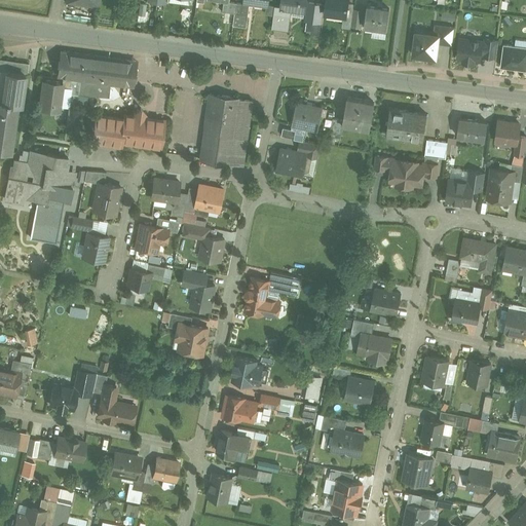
[(306,0),(282,0),(280,7),(292,8),(305,10),(306,0)]
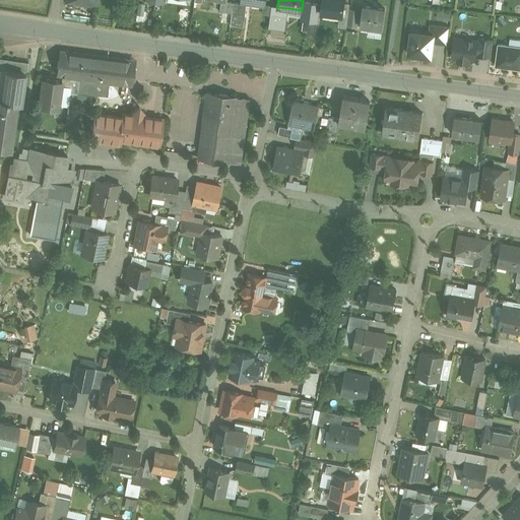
[(343,0),(322,0),(321,12),(342,15),(343,0)]
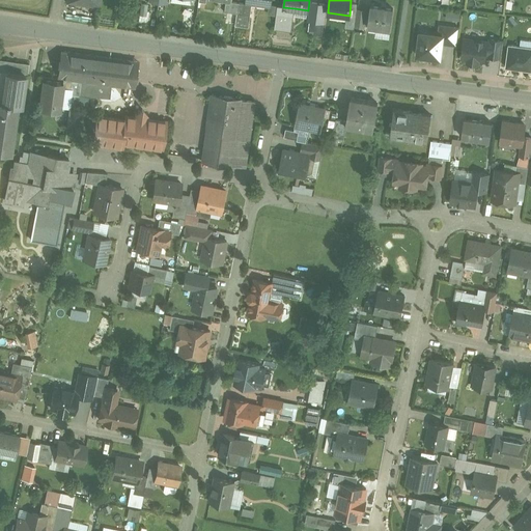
[(246,4),(238,3),(236,14),(250,16),(252,7),(251,7),(252,2),(246,1),(246,4)]
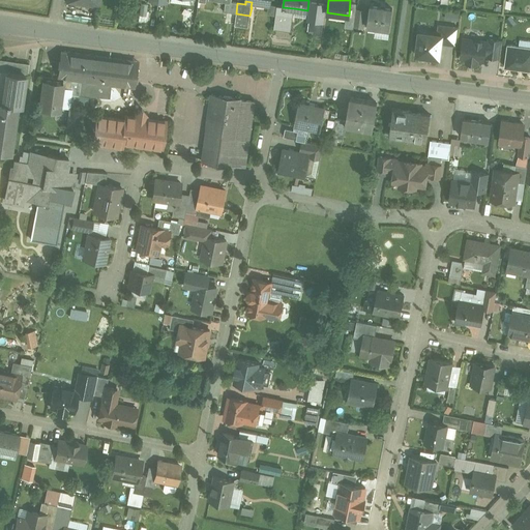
[(229,4),(225,3),(224,12),(236,13),(237,3),(229,2),(229,4)]
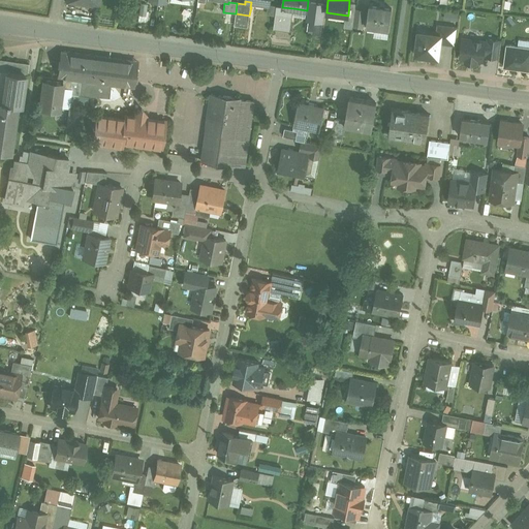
[(317,4),(310,3),(308,22),(314,23),(317,4)]
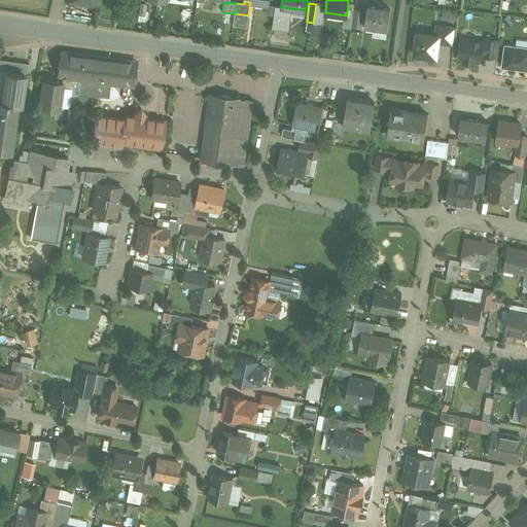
[(323,5),(316,4),(313,23),(321,24),(323,5)]
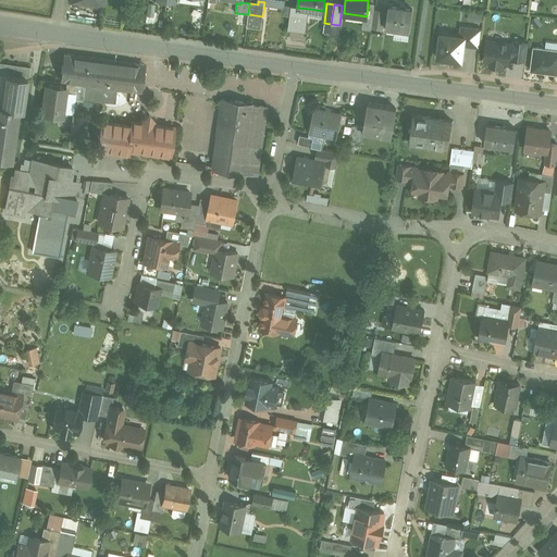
[(309,9),(297,8),(292,7),(288,31),(306,33),(309,9)]
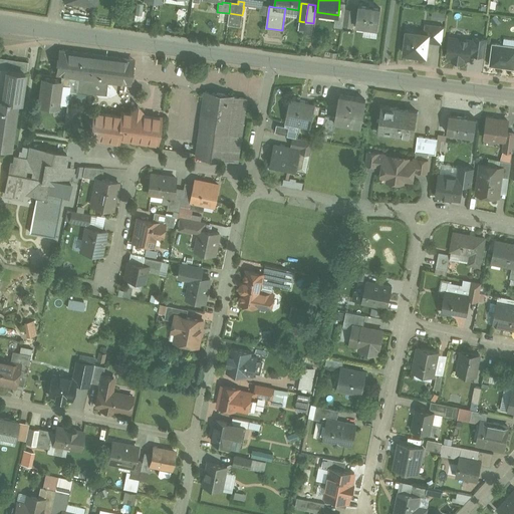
[(380,9),(358,6),(356,26),(377,29),(380,9)]
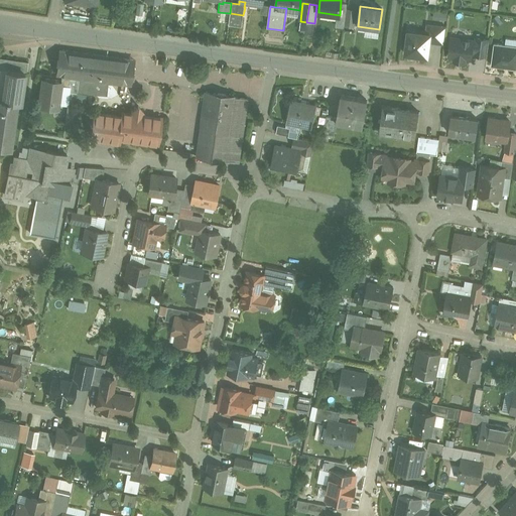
[(356,10),(348,9),(346,26),(354,28),(356,10)]
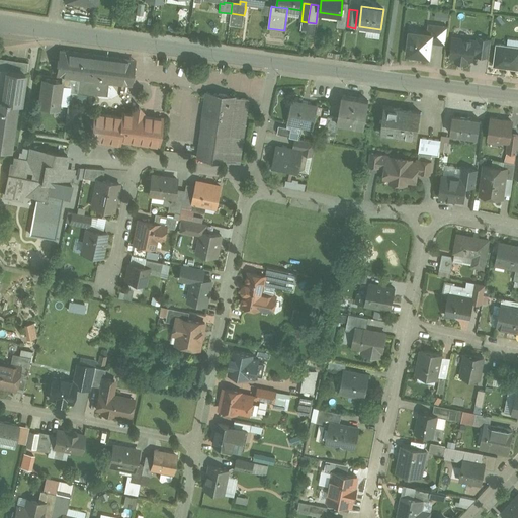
[(429,24),(428,34),(432,34),(431,42),(445,45),(447,27),(429,24)]
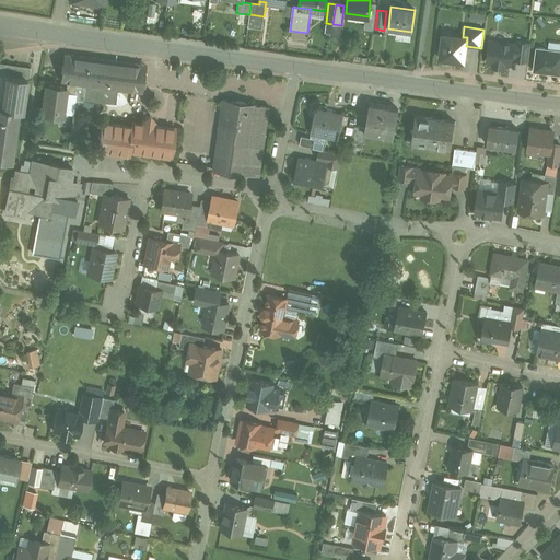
[(463,37),(443,34),(440,59),(464,61),(466,46),(467,37),(463,37)]
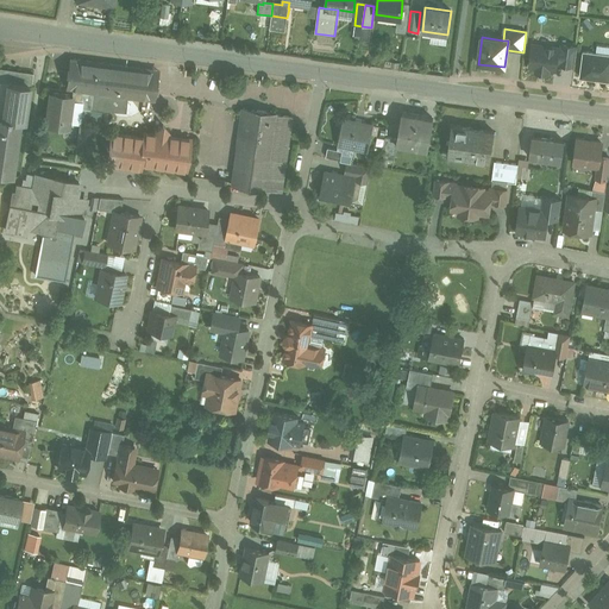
[(595,51),(582,50),(578,77),(608,81),(608,45),(596,44),(595,51)]
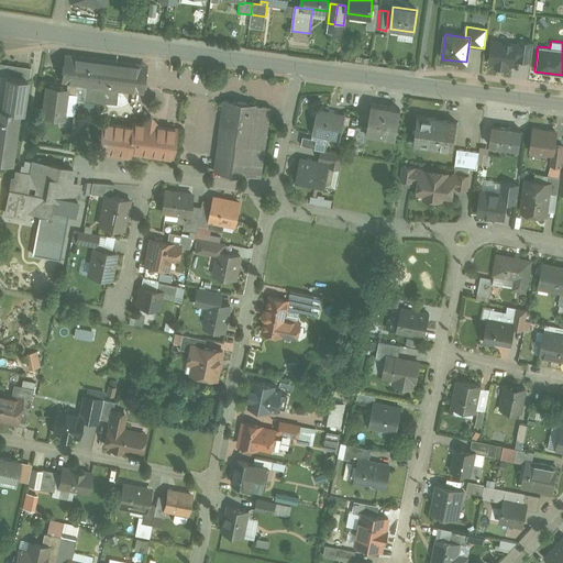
[(519,45),(493,42),(490,62),(496,63),(496,66),(506,67),(507,64),(514,65),(515,57),(518,58),(519,45)]
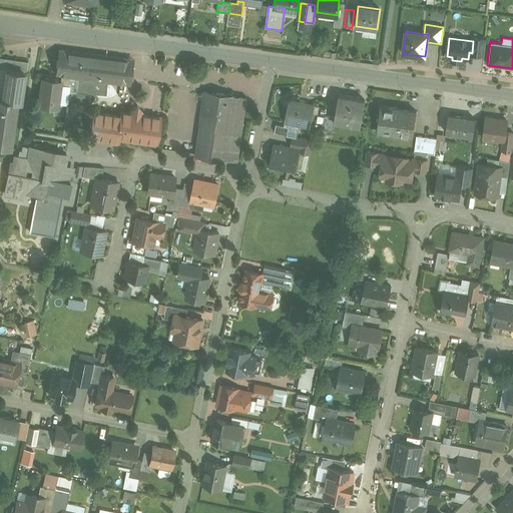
[(484,39),(474,38),(473,41),(472,53),(472,54),(482,55),(483,54),(484,54),(486,41),(484,40),(484,39)]
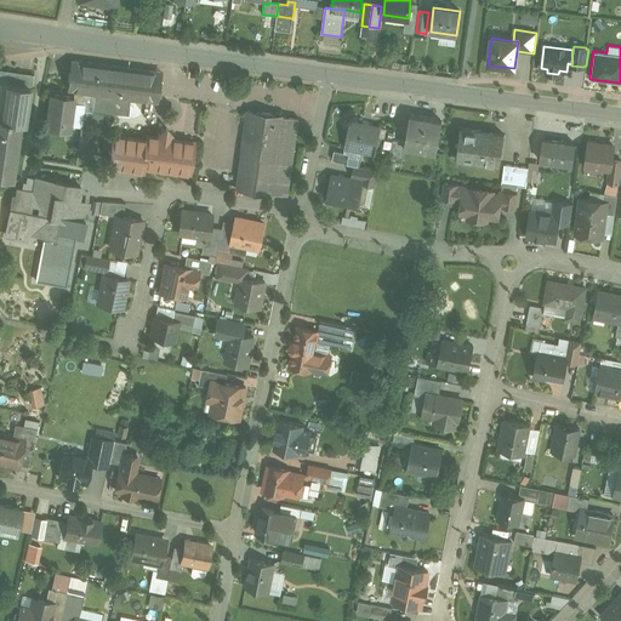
[(158,72),(80,62),(77,80),(70,79),(69,90),(75,91),(74,97),(73,103),(84,104),(77,166),(84,167),(92,112),(129,115),(130,104),(144,106),(144,101),(153,102),(158,72)]
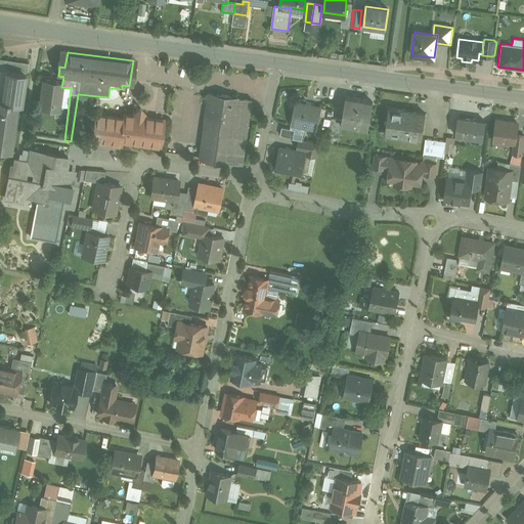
[(7,72),(0,70),(0,149),(10,151),(17,103),(20,104),(26,75),(7,72)]
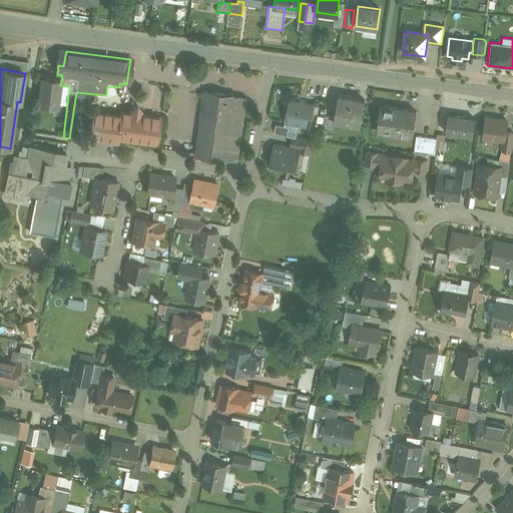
[(61,80),(43,78),(39,106),(57,108),(60,85),(61,80)]
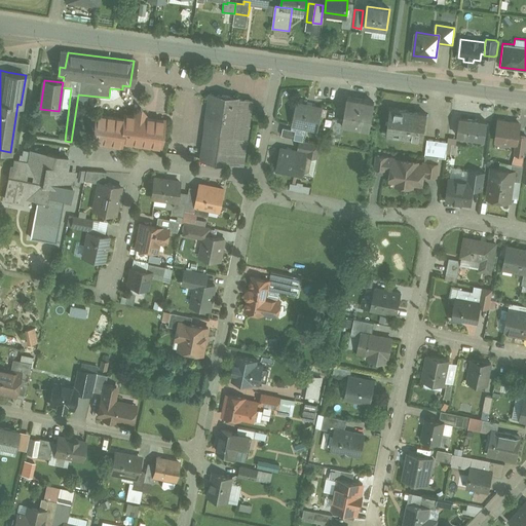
[(242,99),(211,95),(200,160),(233,164),(233,163),(243,165),(253,102),(242,100),(242,99)]
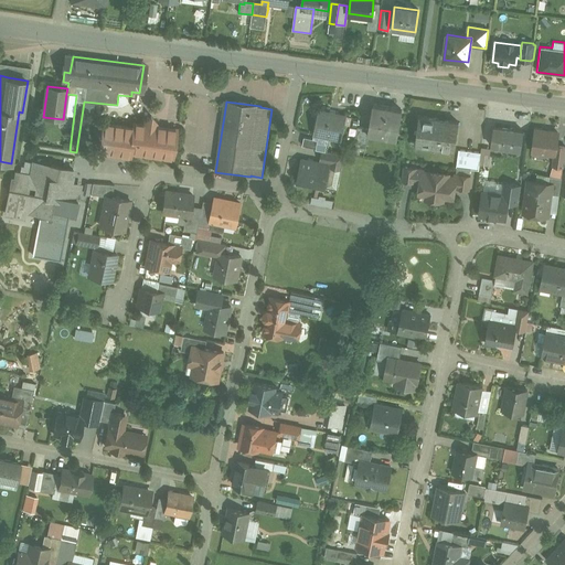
[(402,110),(373,105),(369,129),(368,134),(369,135),(396,139),(402,110)]
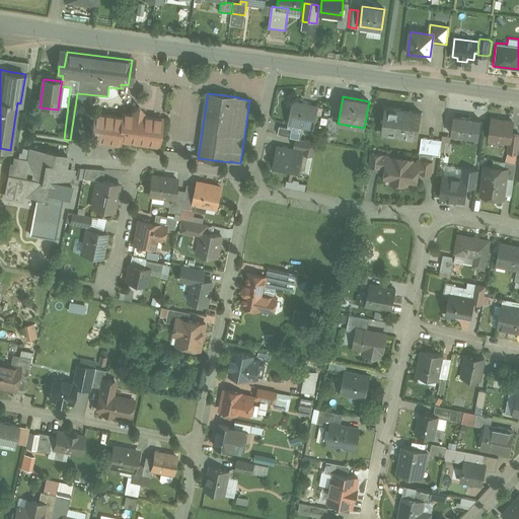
[(318,106),(293,101),(288,123),(313,128),(318,106)]
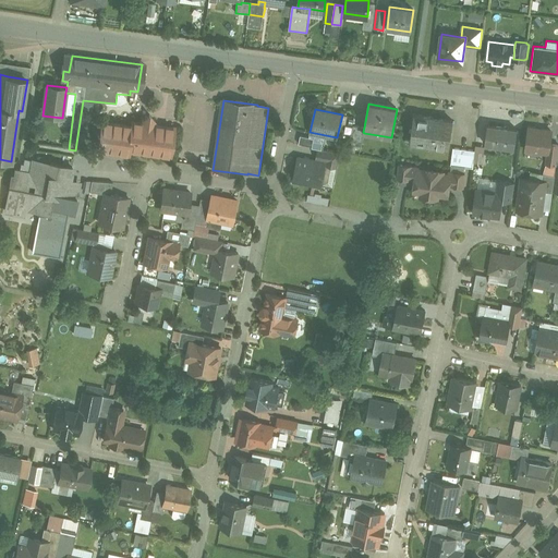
[(150,116),(143,121),(143,123),(132,122),(132,126),(102,122),(101,132),(100,132),(100,133),(101,133),(100,134),(98,136),(100,137),(100,140),(99,140),(100,141),(98,150),(129,155),(130,150),(171,156),(172,146),(172,144),(176,143),(173,141),(173,138),(174,129),(155,125),(156,123),(150,116)]
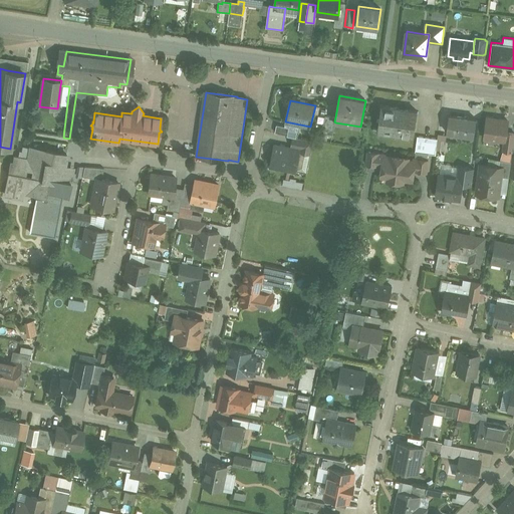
[(418,111),(381,106),(378,132),(379,132),(379,130),(389,131),(388,133),(405,135),(405,134),(414,135),(413,136),(414,136),(418,111)]
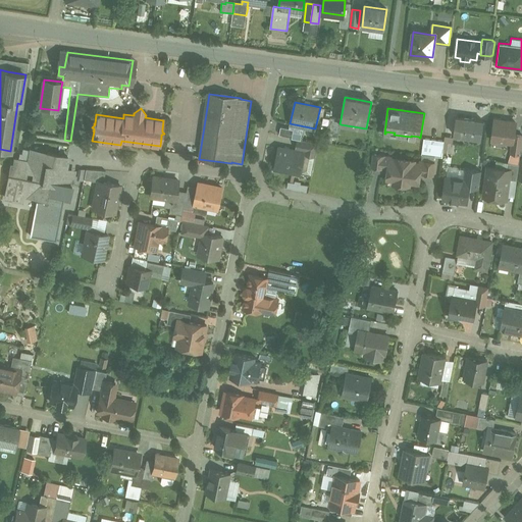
[(341,119),(330,117),(327,136),(337,137),(341,124),(340,123),(341,119)]
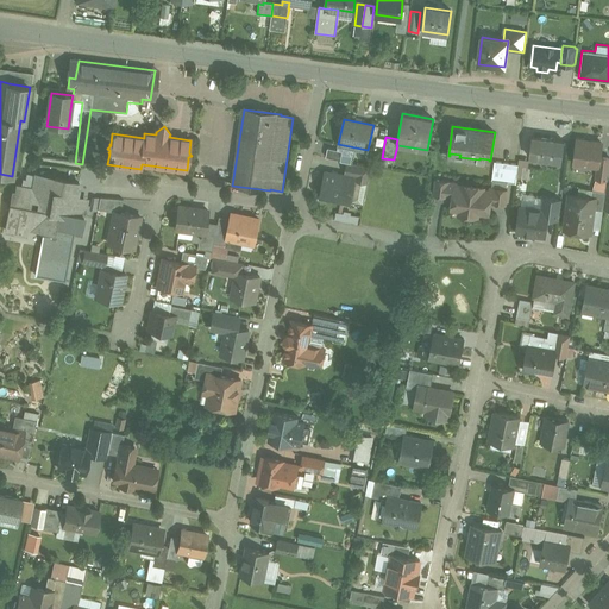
[(564,142),(533,137),(529,158),(529,164),(542,167),(544,159),(562,162),(564,142)]
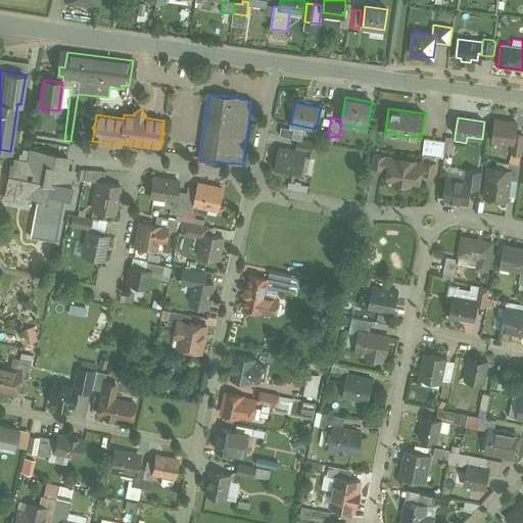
[(517,123),(495,120),(493,141),(513,143),(514,143),(515,135),(517,123)]
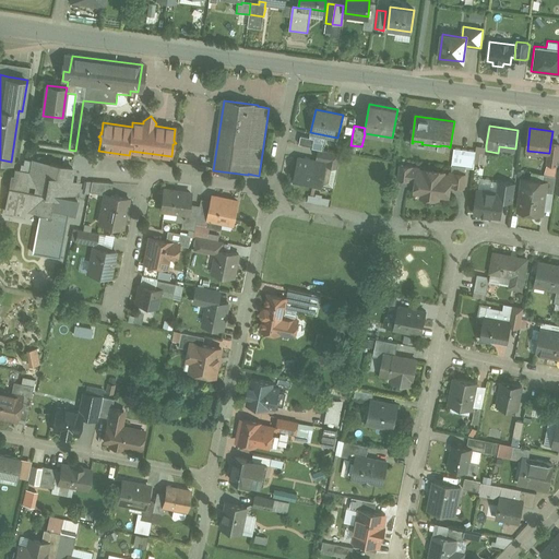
[(314,139),(301,135),(299,144),(312,146),(314,139)]
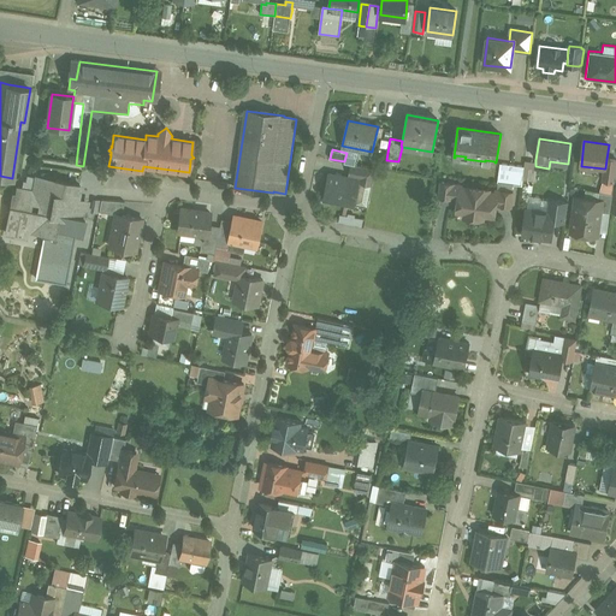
[(615,169),(615,160),(606,159),(605,169),(604,169),(603,181),(599,193),(612,195),(615,169)]
